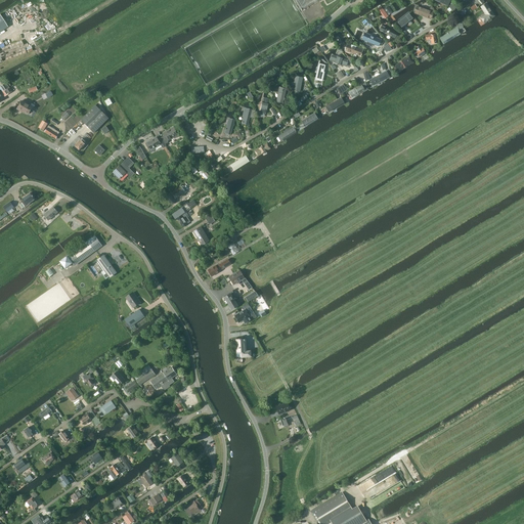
[(477,19),(481,27),(495,16),(485,4),(480,8),(485,14),(477,19)]
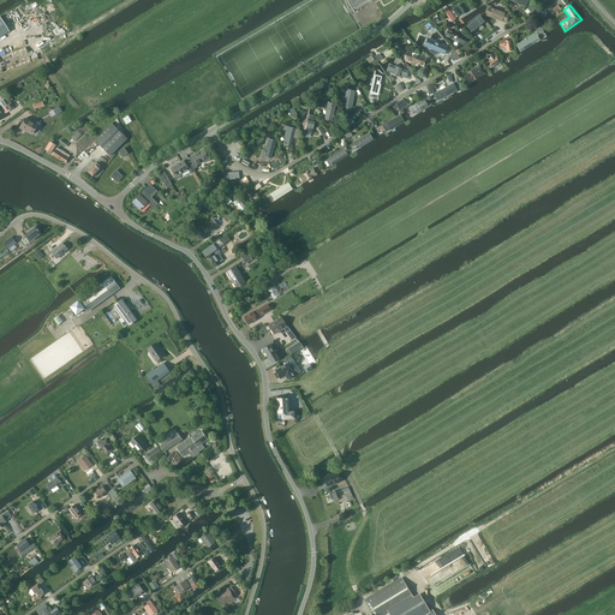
[(485,16),(507,23),(508,16),(489,7),(485,16)]
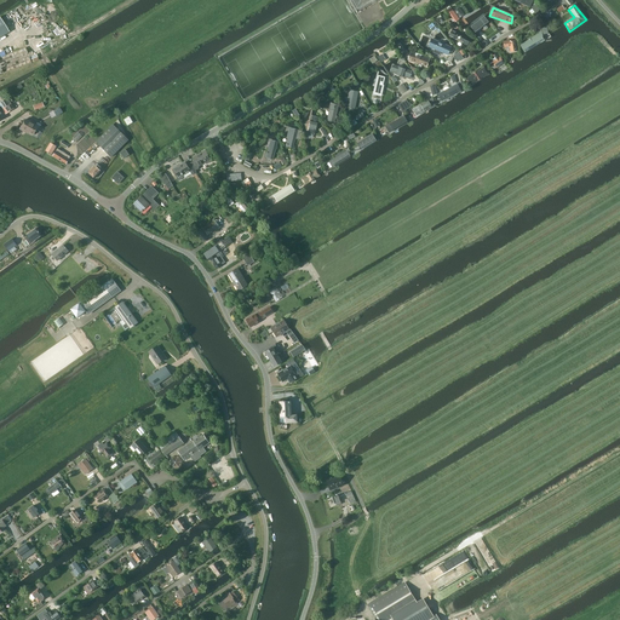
[(459,9),(454,12),(459,18),(464,15),(459,9)]
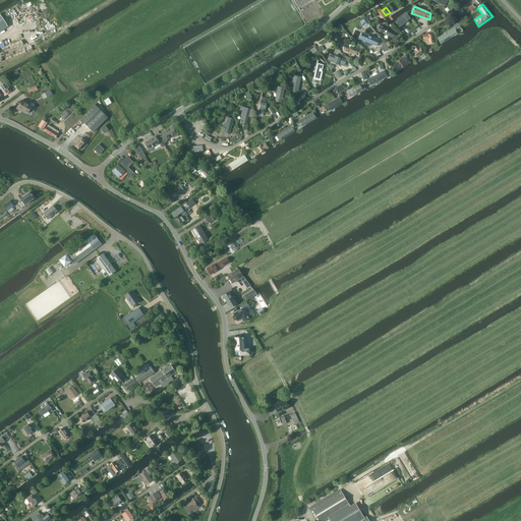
[(8,25),(13,21),(9,14),(7,15),(5,12),(1,14),(8,25)]
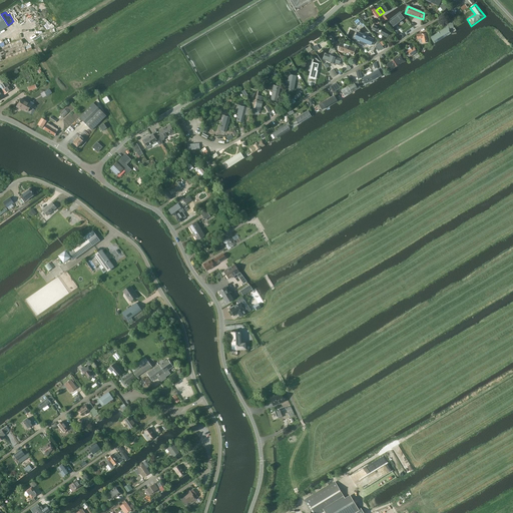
[(390,22),(394,27),(404,19),(400,14),(390,22)]
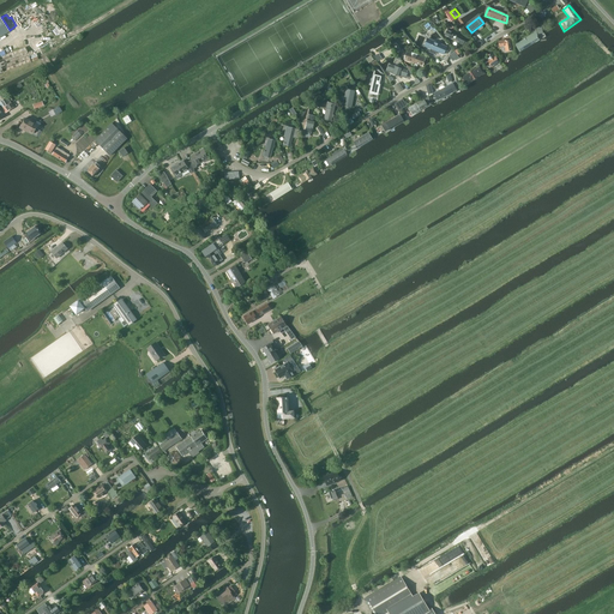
[(447,30),(444,37),(463,44),(467,37),(447,30)]
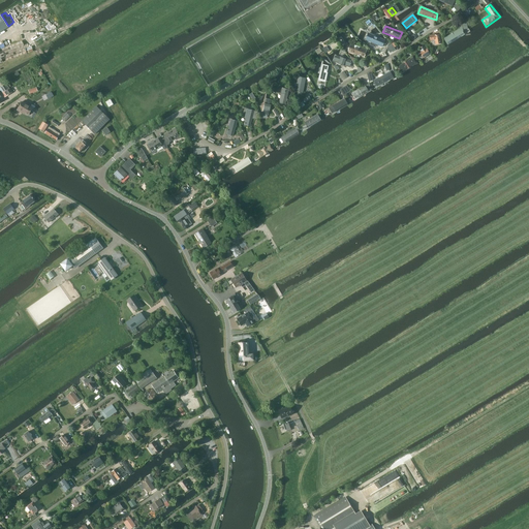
[(444,38),(448,45),(465,35),(461,29),(444,38)]
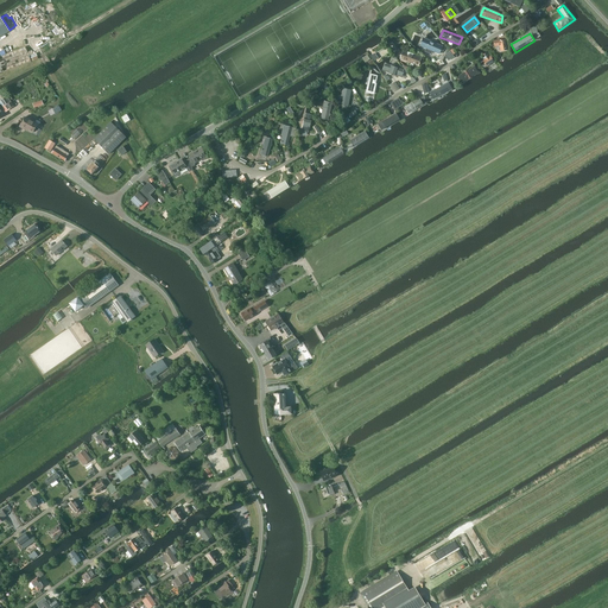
[(424,39),(422,45),(439,52),(442,46),(424,39)]
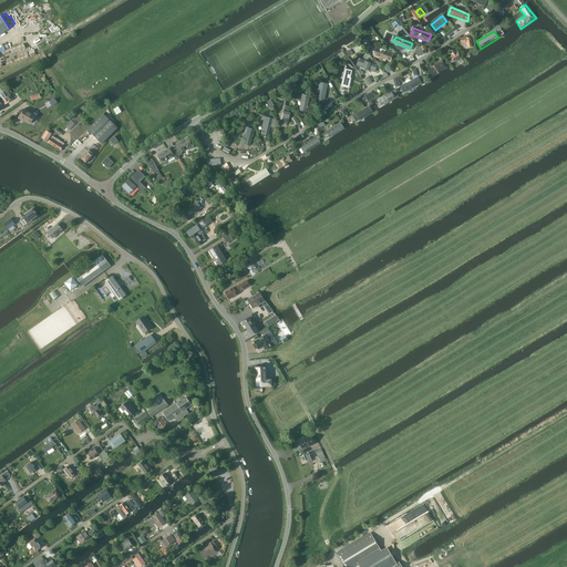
[(472,37),(460,38),(461,44),(465,43),(466,48),(473,47),(472,37)]
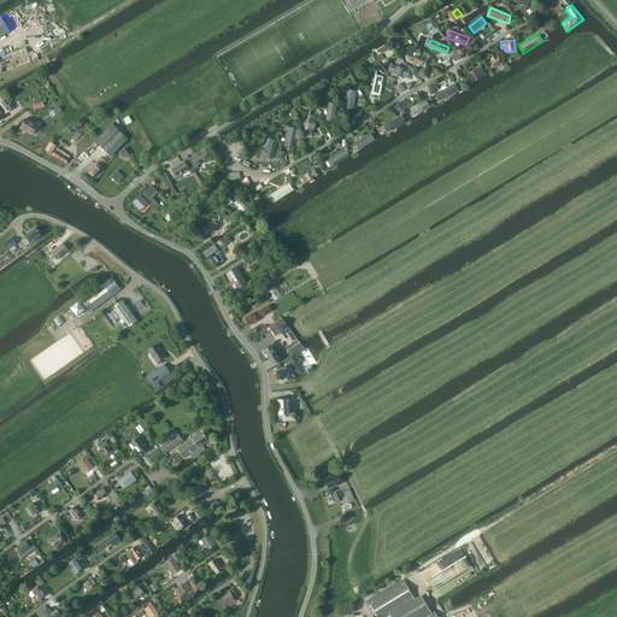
[(0,65),(3,74),(30,63),(25,48),(5,56),(4,52),(0,52),(0,65)]
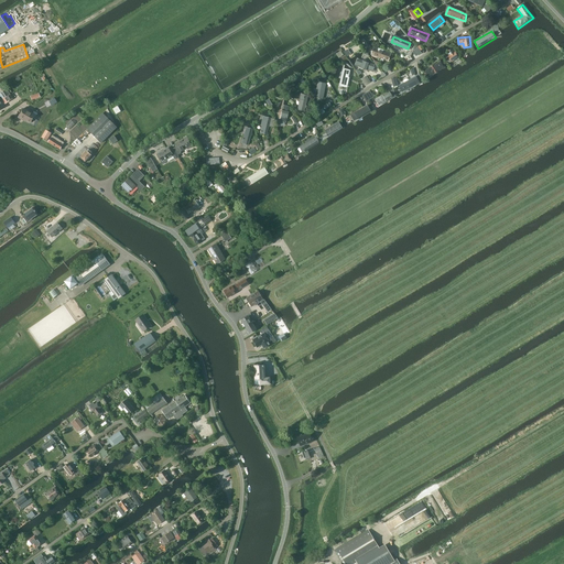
[(416,55),(422,52),(418,45),(412,49),(416,55)]
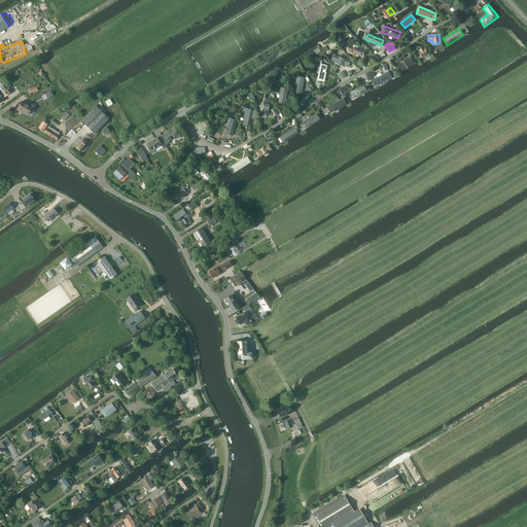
[(362,56),(364,49),(350,44),(347,49),(362,56)]
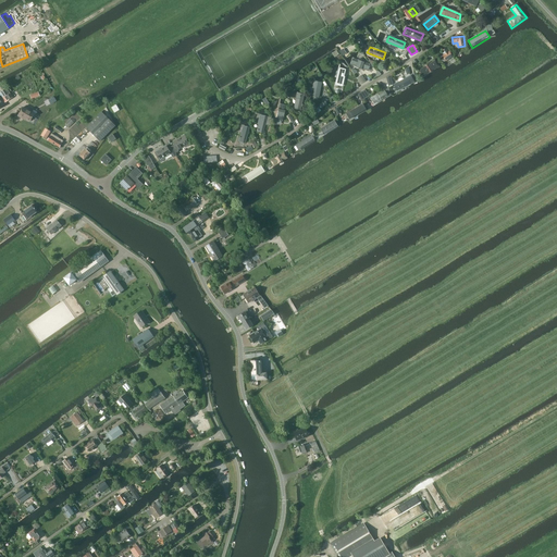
[(442,56),(445,61),(453,56),(449,51),(448,51),(446,48),(441,51),(443,54),(442,56)]
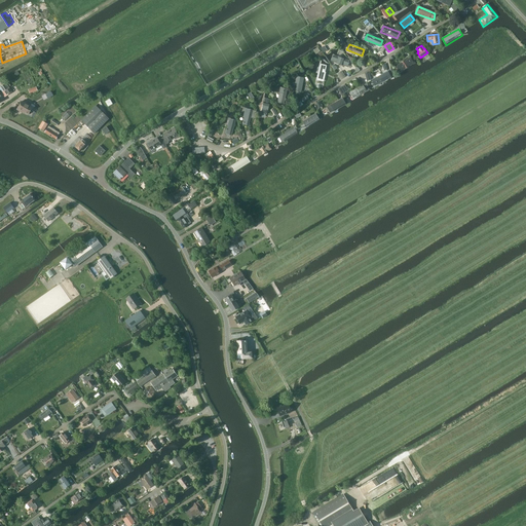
[(349,61),(333,54),(331,62),(348,67),(349,61)]
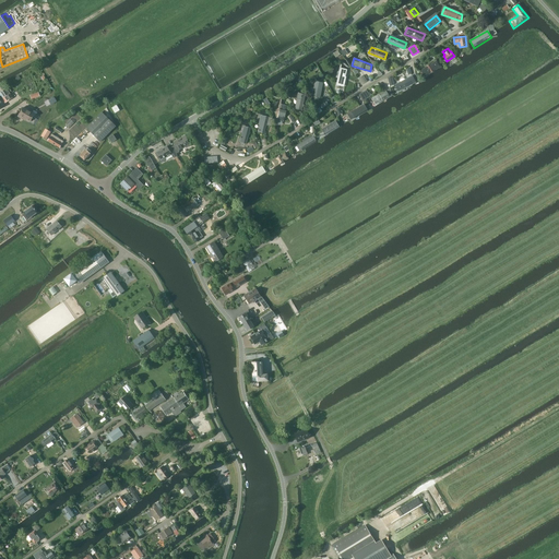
[(445,64),(448,69),(458,62),(455,58),(445,64)]
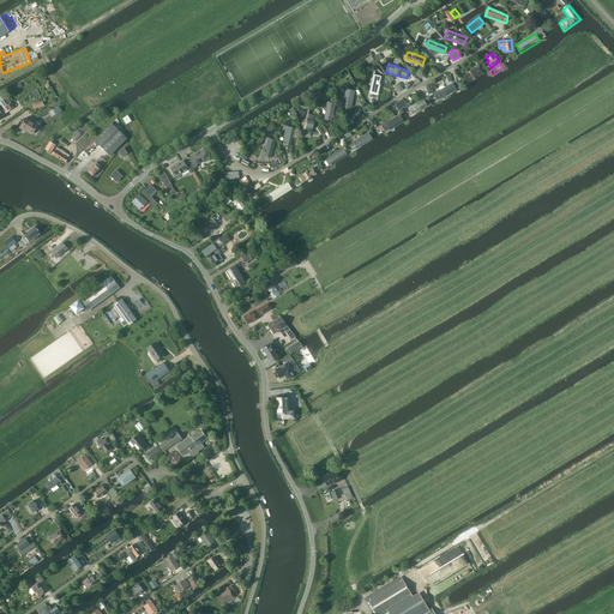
[(461,79),(467,88),(486,74),(480,67),(461,79)]
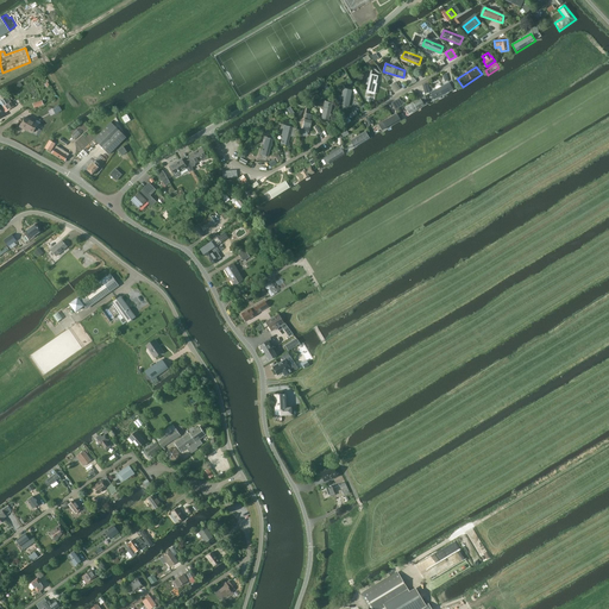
[(371,74),(366,92),(375,94),(378,76),(371,75),(371,74)]
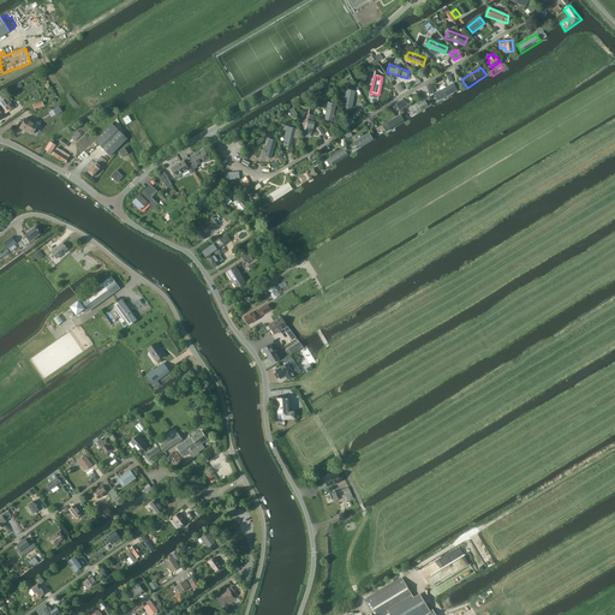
[(394,87),(398,94),(404,90),(400,83),(394,87)]
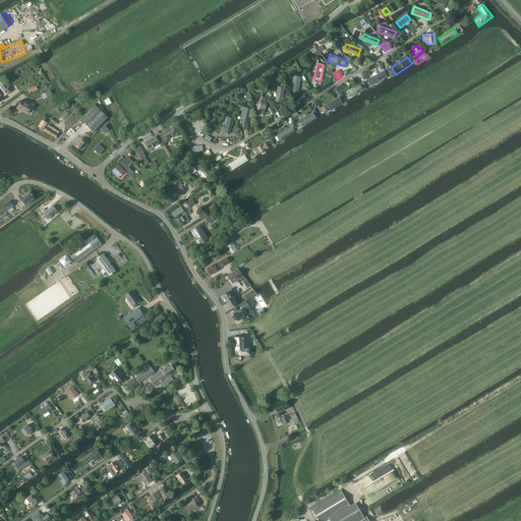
[(368,79),(370,87),(387,78),(384,71),(378,75),(373,77),(368,79)]
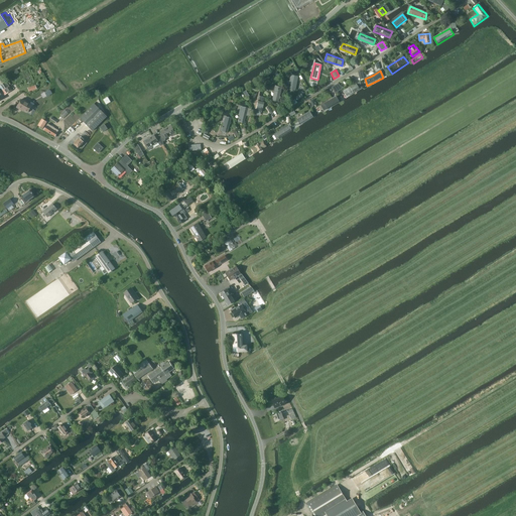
[(0,91),(8,86),(5,82),(0,85),(0,88),(0,89),(0,91)]
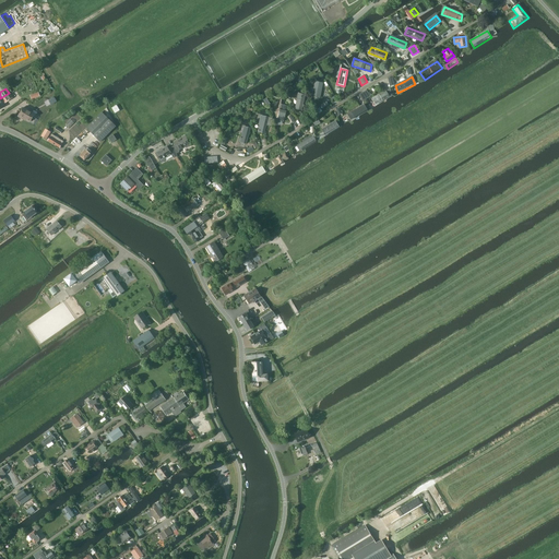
[(371,96),(367,90),(363,93),(366,99),(371,96)]
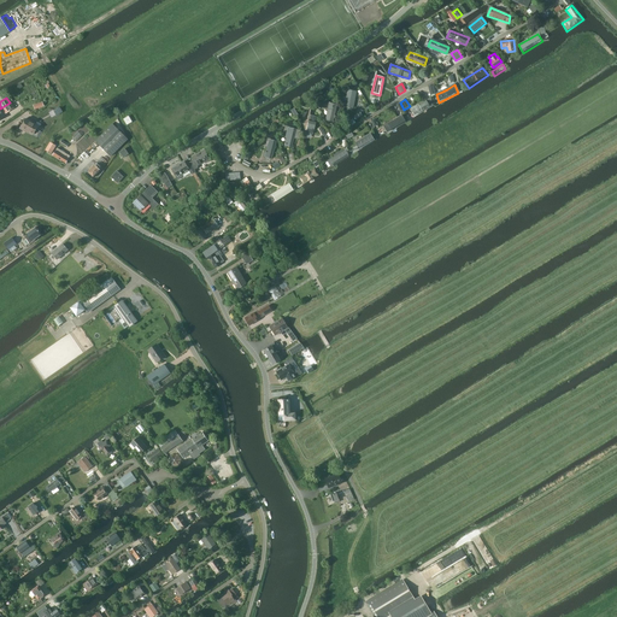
[(410,109),(415,117),(430,109),(425,99),(410,109)]
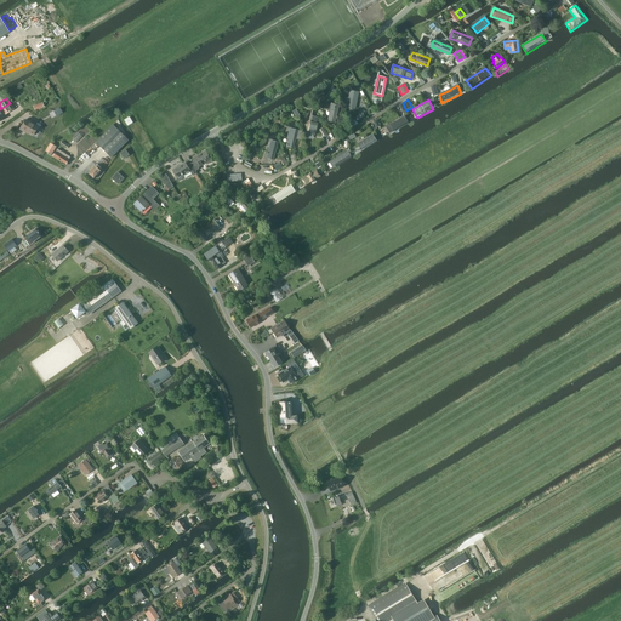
[(10,103),(0,109),(0,119),(4,118),(0,113),(4,110),(5,114),(13,109),(10,103)]
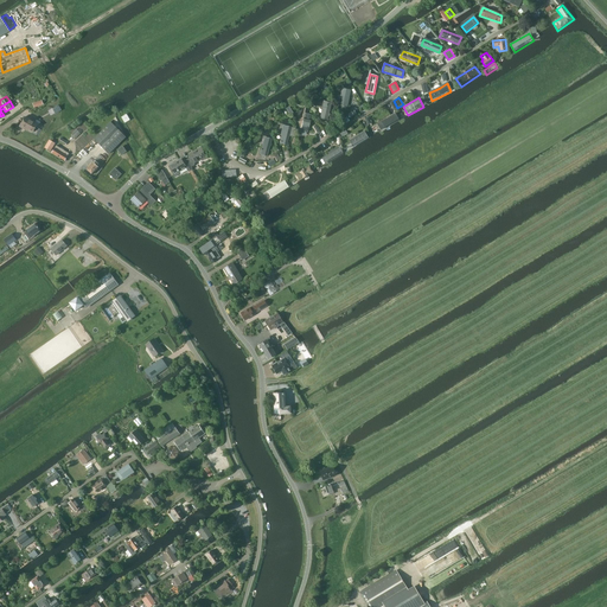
[(332,102),(324,101),(320,120),(330,121),(332,102)]
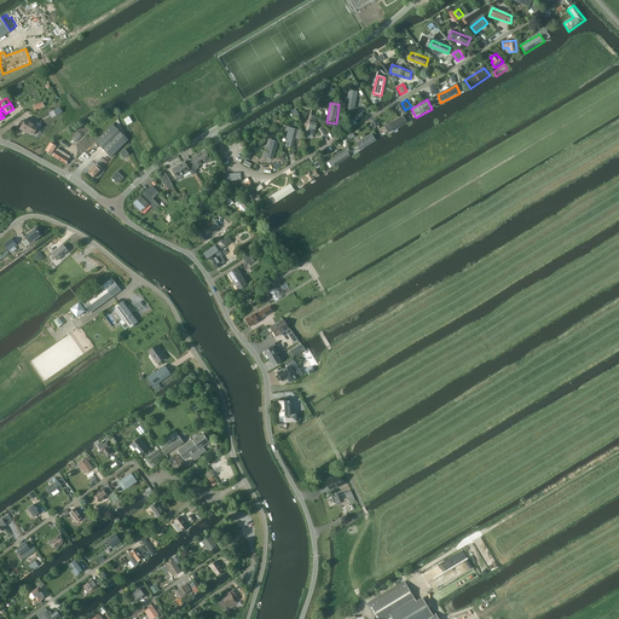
[(383,125),(388,136),(408,123),(403,114),(383,125)]
